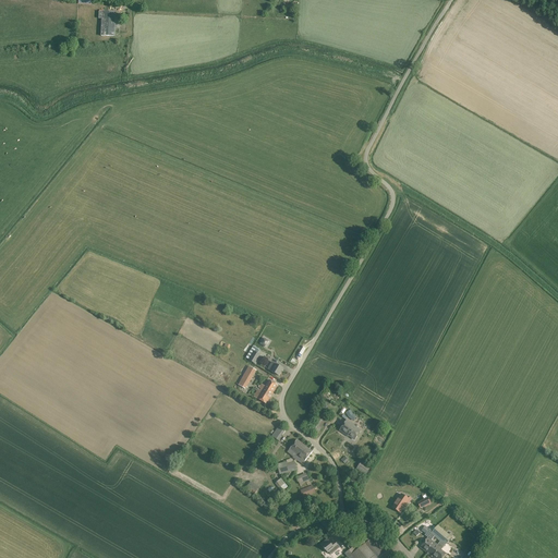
[(101,36),(114,37),(114,27),(119,27),(119,21),(114,21),(116,13),(99,12),(99,19),(102,19),(101,36)]
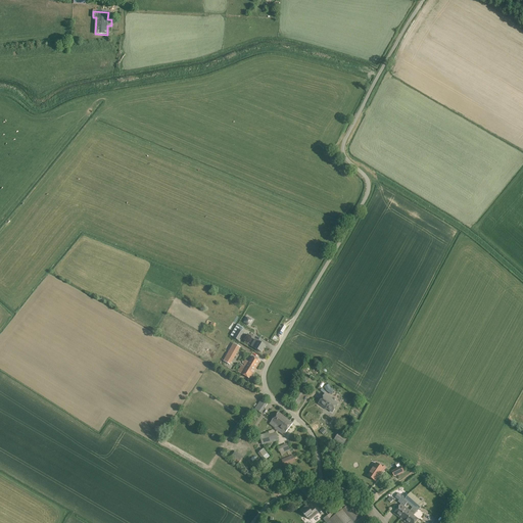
[(238,330),(233,338),(239,342),(244,333),(238,330)]
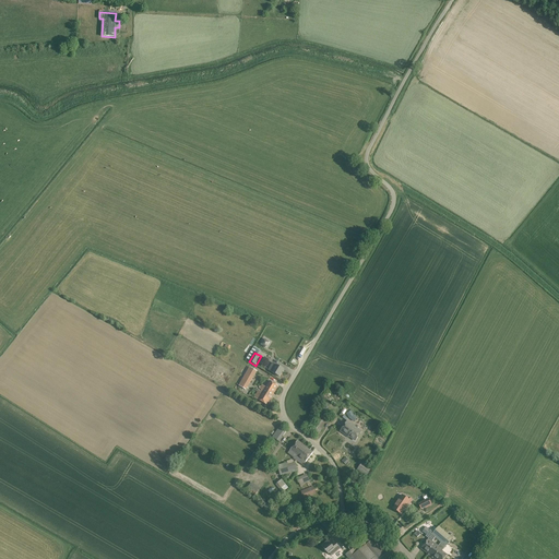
[(268,370),(280,377),(284,370),(273,363),(268,370)]
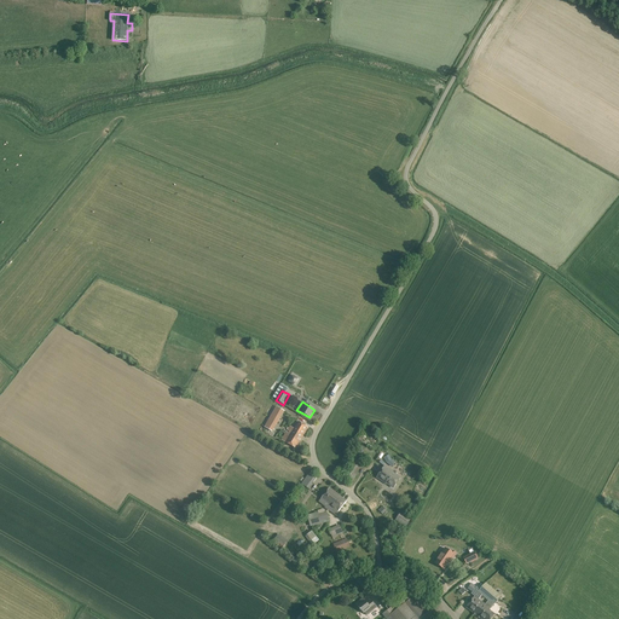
[(277,426),(284,411),(276,406),(264,427),(272,432),(277,426)]
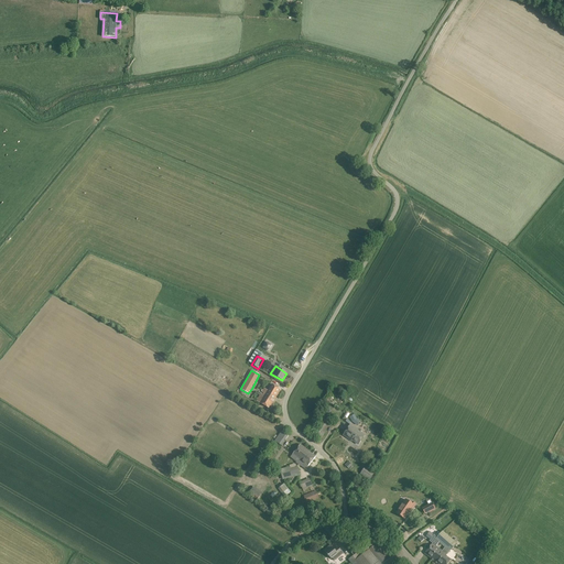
[(272,384),(268,391),(264,389),(262,392),(263,393),(262,394),(261,394),(257,401),(270,409),(281,390),(272,384)]
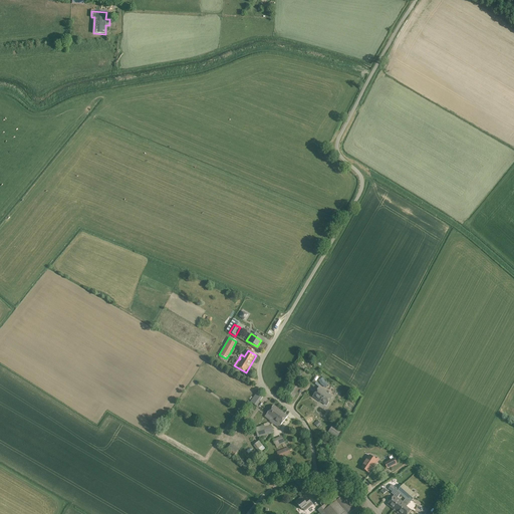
[(285,396),(293,401),(303,382),(295,378),(285,396)]
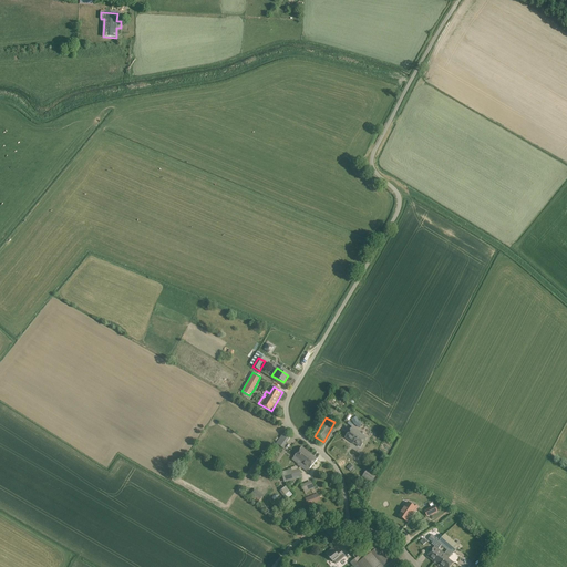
[(346,437),(351,442),(351,441),(361,447),(367,439),(359,433),(360,432),(352,428),(346,437)]
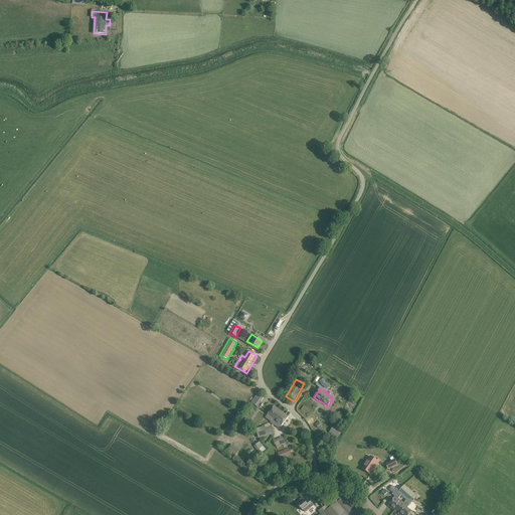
[(264,397),(258,392),(250,402),(258,407),(264,397)]
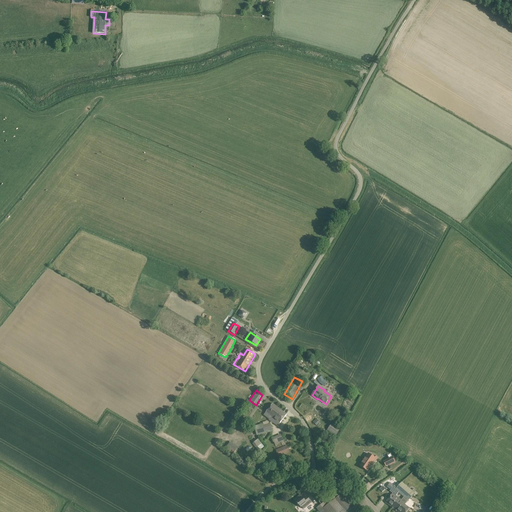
[(273,404),(272,405),(263,416),(276,426),(277,426),(279,427),(284,421),(282,420),(287,415),(273,404)]
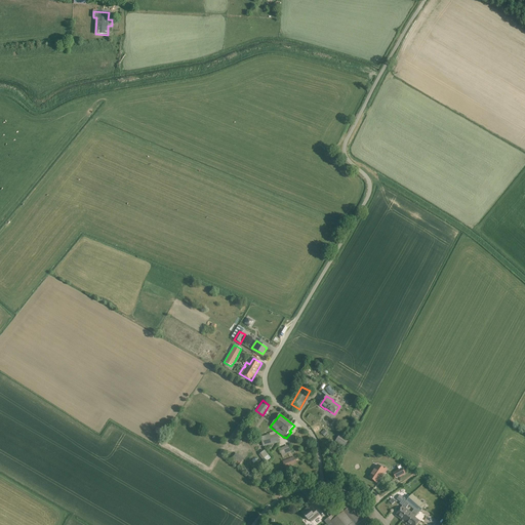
[(260,437),(264,447),(279,442),(277,433),(260,437)]
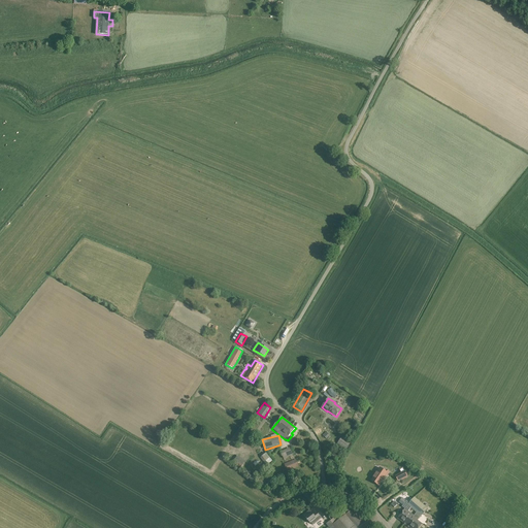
[(341,437),(337,443),(345,450),(351,443),(341,437)]
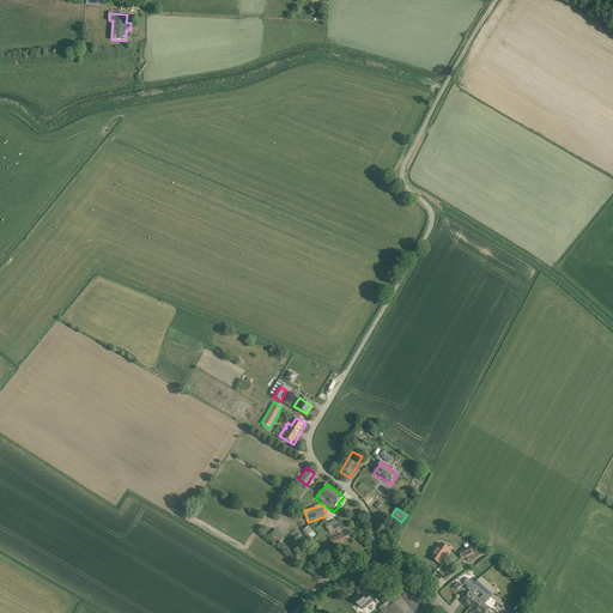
[(326,525),(329,533),(340,528),(337,520),(326,525)]
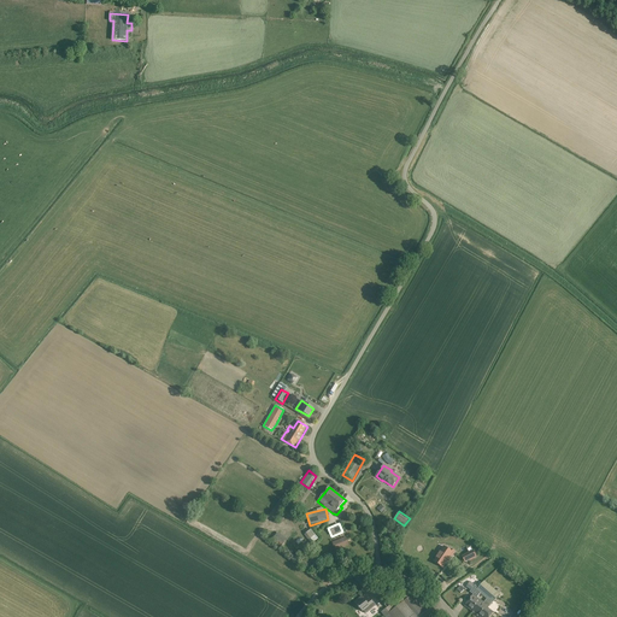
[(305,535),(312,545),(318,540),(311,530),(305,535)]
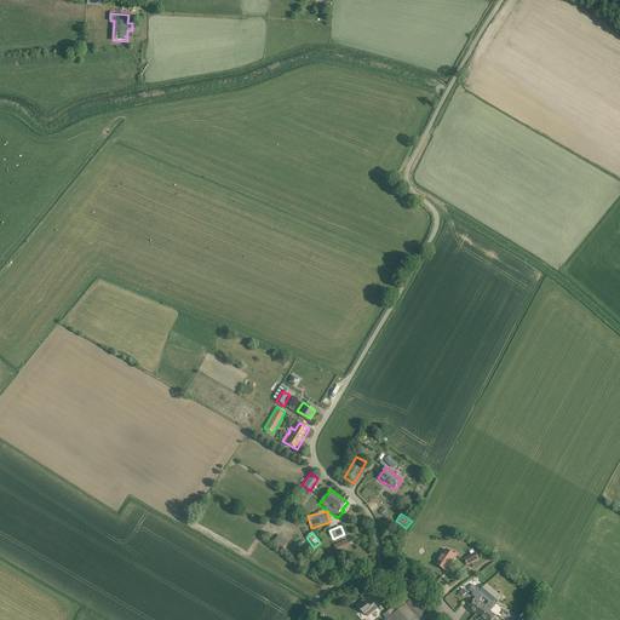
[(288,543),(280,534),(273,543),(282,550),(288,543)]
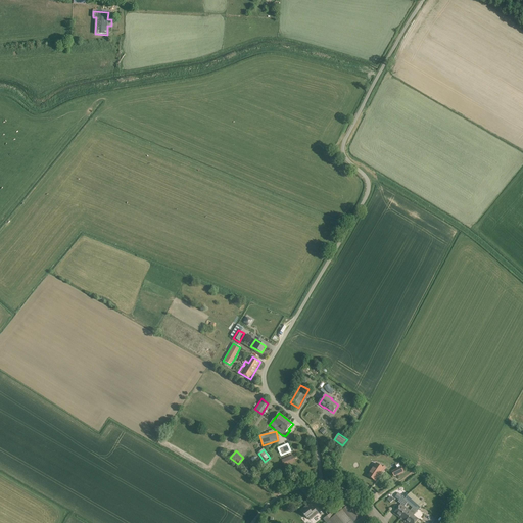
[(282,460),(284,466),(295,462),(292,455),(282,460)]
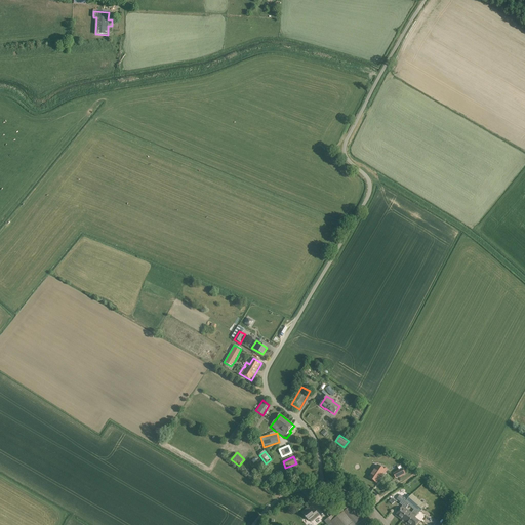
[(382,477),(386,472),(376,468),(370,479),(378,484),(381,477),(382,477)]
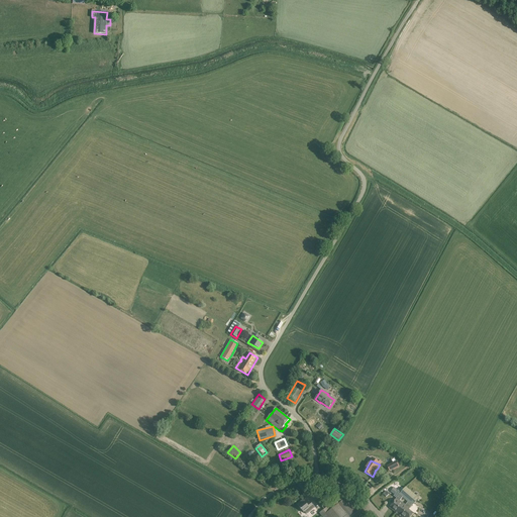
[(387,467),(389,472),(399,467),(396,462),(387,467)]
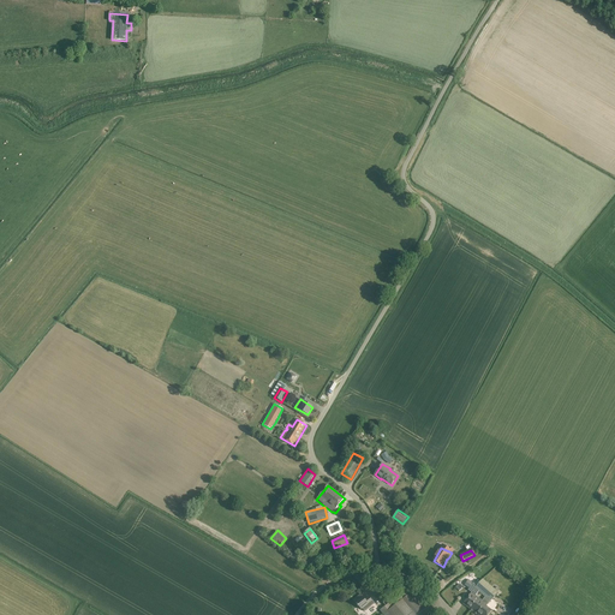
[(306,566),(312,560),(305,554),(300,561),(306,566)]
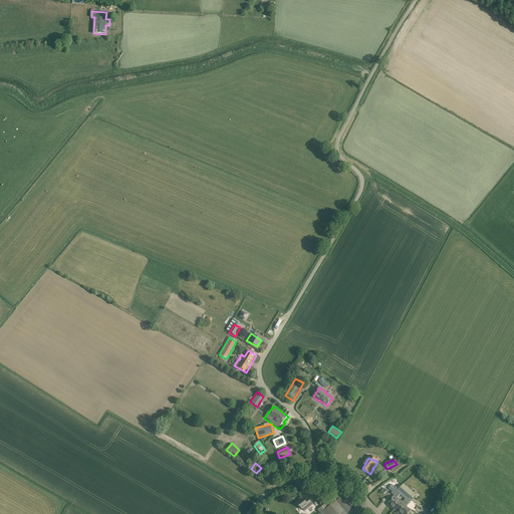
[(403,502),(404,503),(397,512),(399,513),(409,513),(412,511),(406,507),(409,503),(410,504),(417,496),(404,485),(399,490),(397,492),(400,495),(405,499),(403,502)]
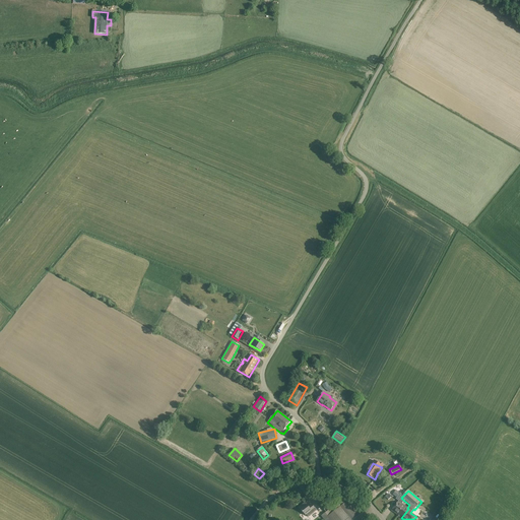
[(392,511),(401,518),(408,509),(407,508),(402,504),(404,501),(401,498),(403,496),(400,494),(396,499),(399,501),(392,511)]
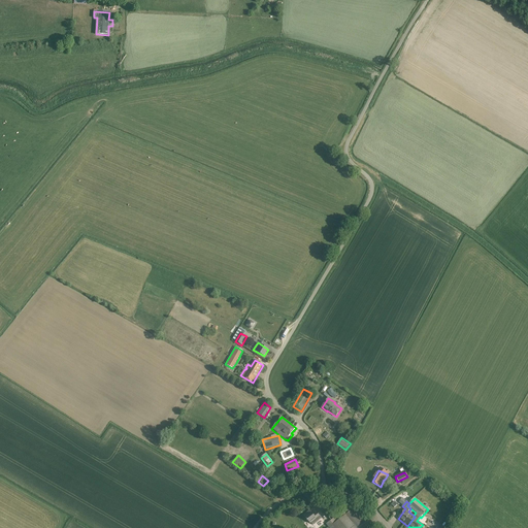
[(354,508),(351,510),(348,507),(330,521),(326,524),(329,527),(358,527),(366,522),(354,508)]
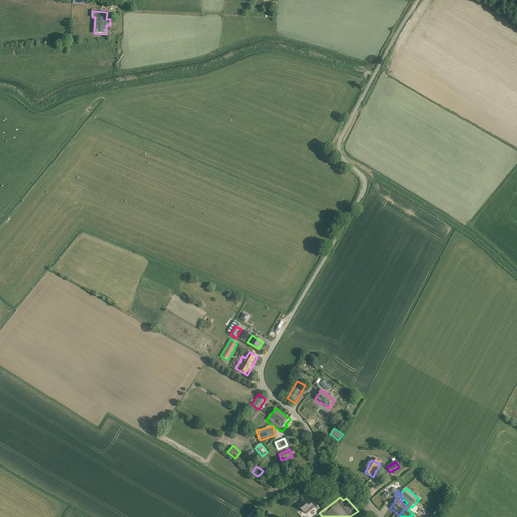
[(304,513),(305,515),(312,510),(315,507),(310,502),(307,505),(303,500),(297,505),(304,513)]
